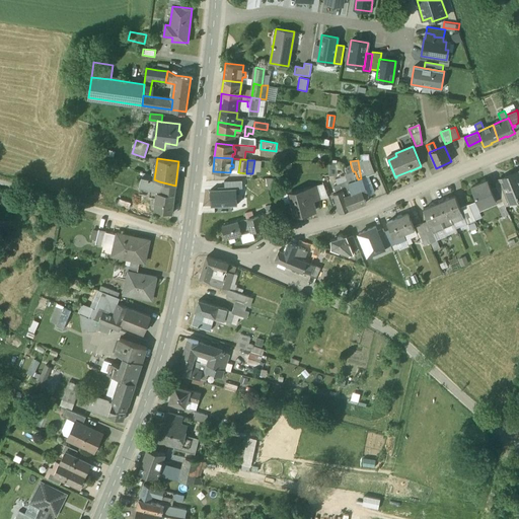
[(367,176),(362,161),(358,161),(361,178),(362,177),(362,178),(367,176)]
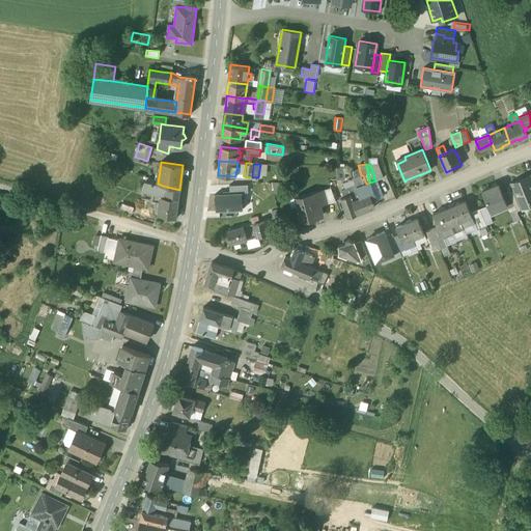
[(384,177),(379,165),(370,165),(375,180),(384,177)]
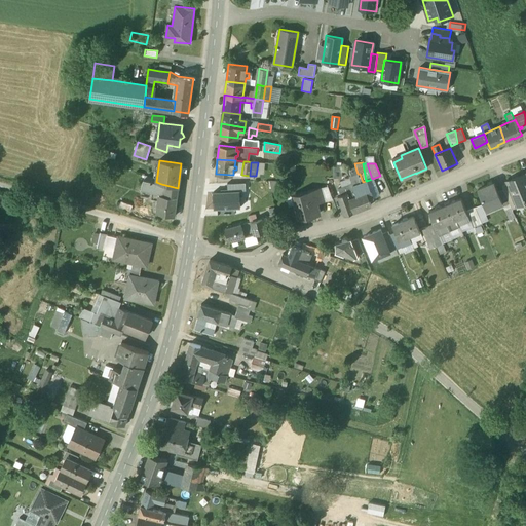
[(355,167),(349,170),(351,176),(358,174),(355,167)]
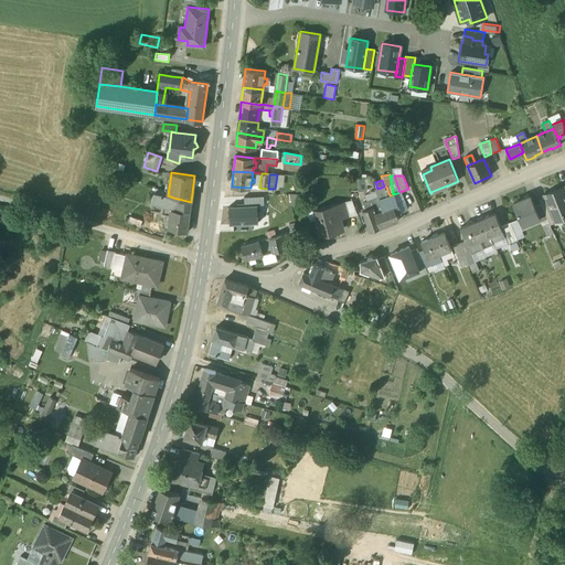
[(377,189),(375,190),(375,191),(379,199),(390,195),(386,187),(384,187),(377,189)]
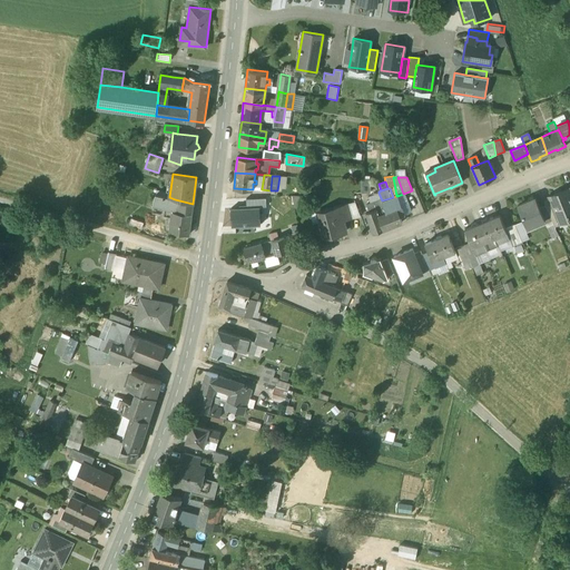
[(569,217),(569,194),(568,189),(550,197),(550,198),(559,219),(552,222),(553,225),(569,217)]
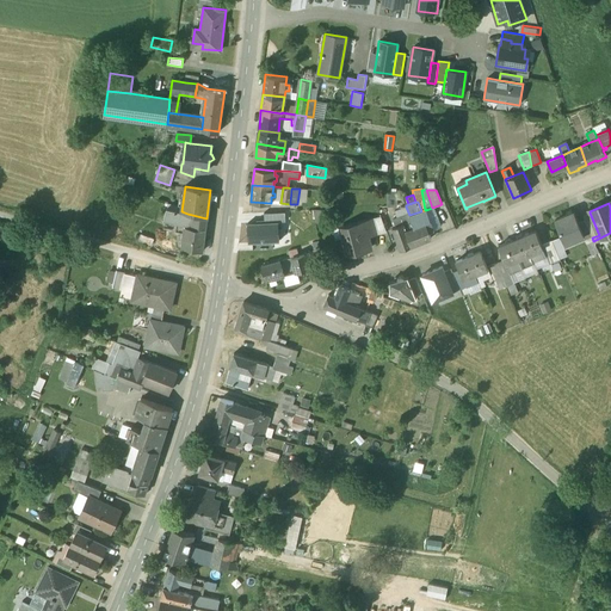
[(406,207),(394,211),(396,217),(393,220),(395,227),(402,224),(406,232),(414,228),(409,215),(406,207)]
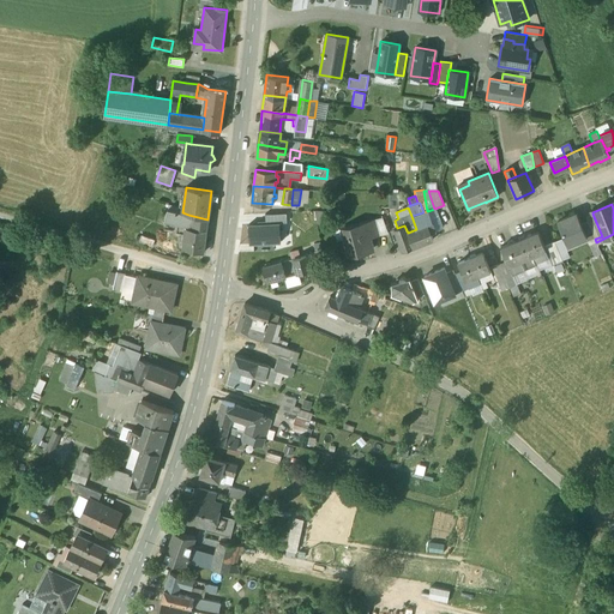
[(178,211),(167,209),(164,221),(175,223),(175,222),(178,211)]
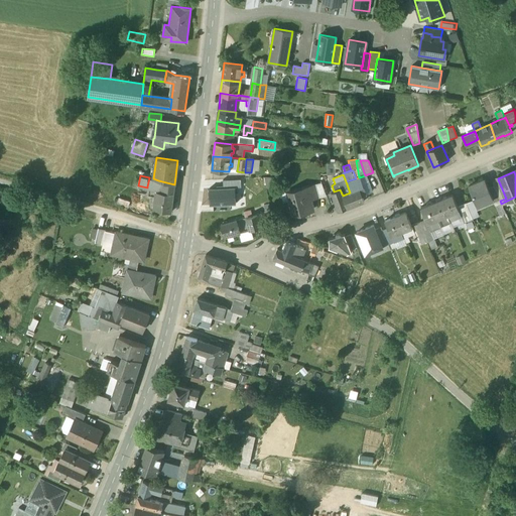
[(268,188),(275,186),(272,176),(265,178),(268,188)]
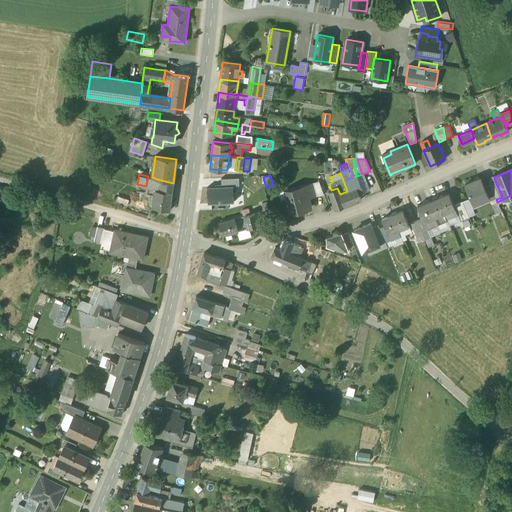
[(353,177),(343,180),(347,191),(340,194),(339,194),(344,206),(361,200),(359,194),(363,193),(357,176),(357,175),(356,176),(353,177)]
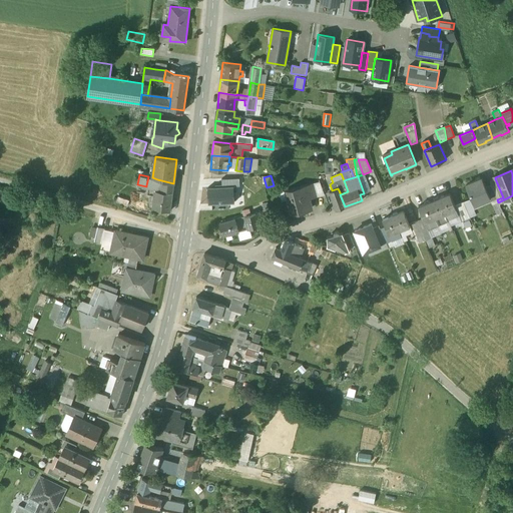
[(152,177),(148,176),(146,185),(154,187),(157,179),(152,177)]
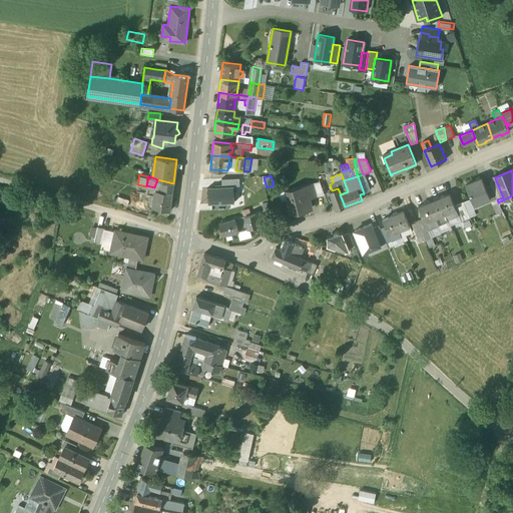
[(482,178),(466,184),(474,204),(490,198),(485,186),(482,178)]
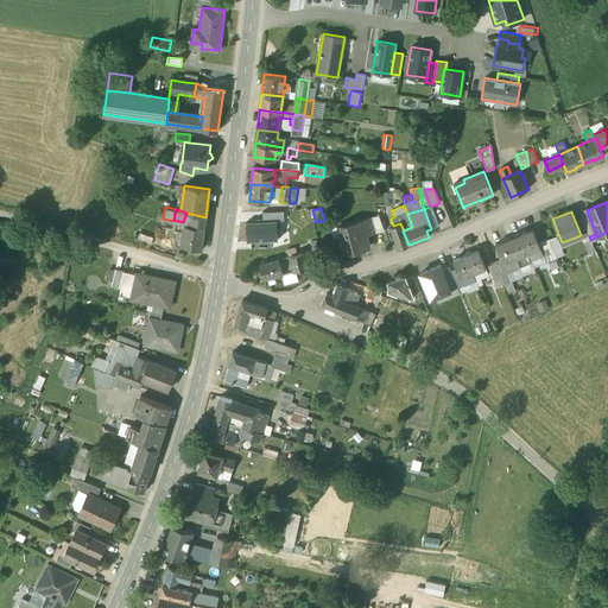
[(596,234),(587,211),(581,214),(582,219),(589,236),(596,234)]
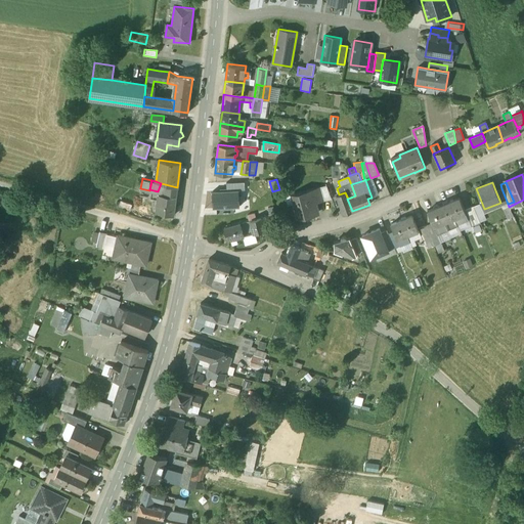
[(177,187),(161,183),(158,191),(160,191),(157,212),(174,216),(177,187)]
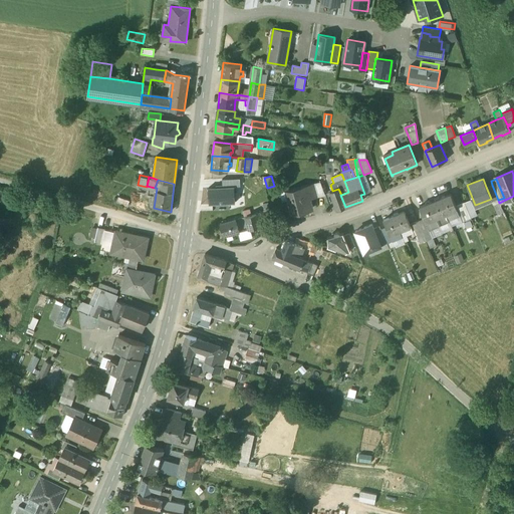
[(314,185),(305,187),(308,199),(317,196),(314,185)]
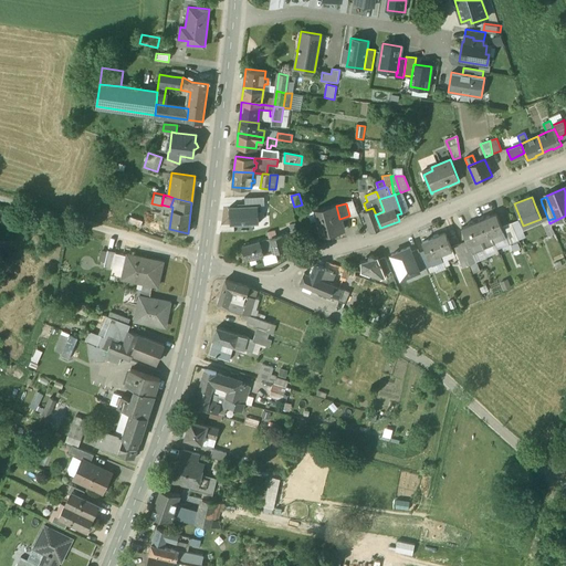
[(548,220),(542,203),(535,206),(541,219),(547,237),(554,233),(549,223),(548,220)]
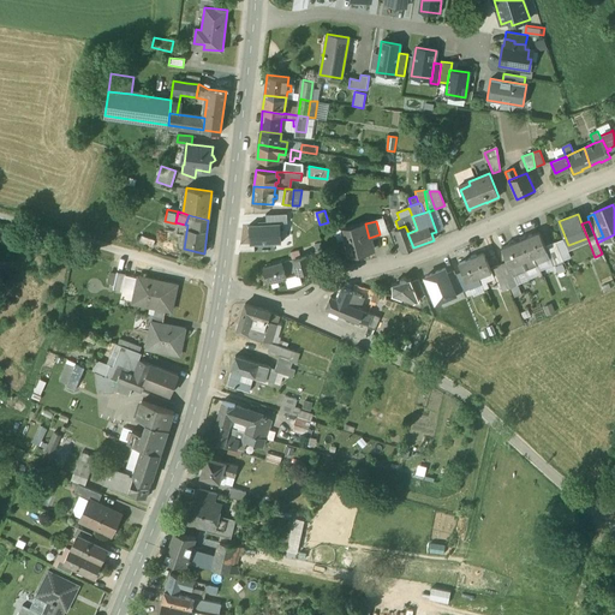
[(365,224),(346,230),(348,239),(345,239),(350,257),(372,250),(369,238),(365,224)]
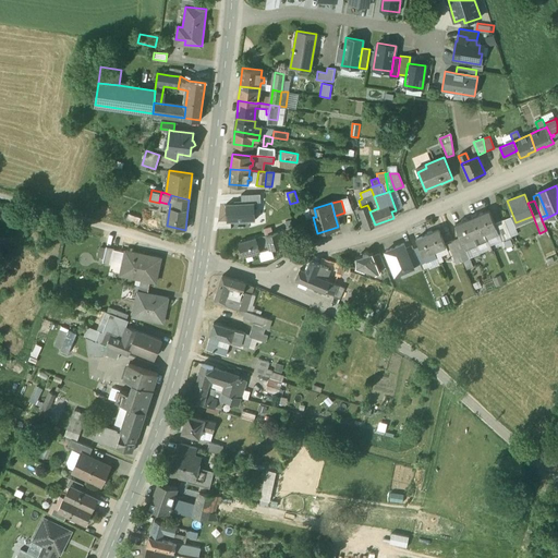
[(228,206),(228,222),(254,221),(254,205),(228,206)]
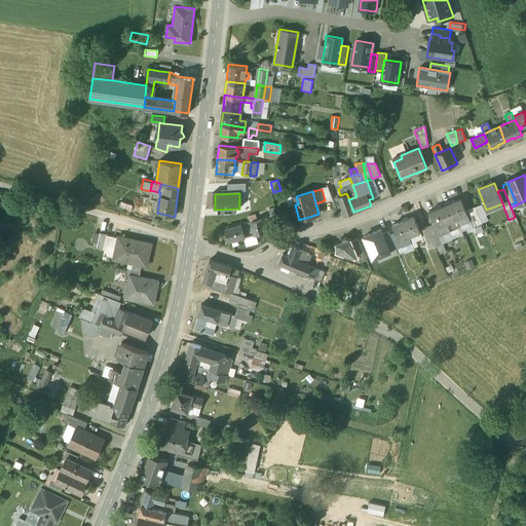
[(340,195),(338,196),(345,216),(353,212),(348,199),(349,199),(346,193),(340,195)]
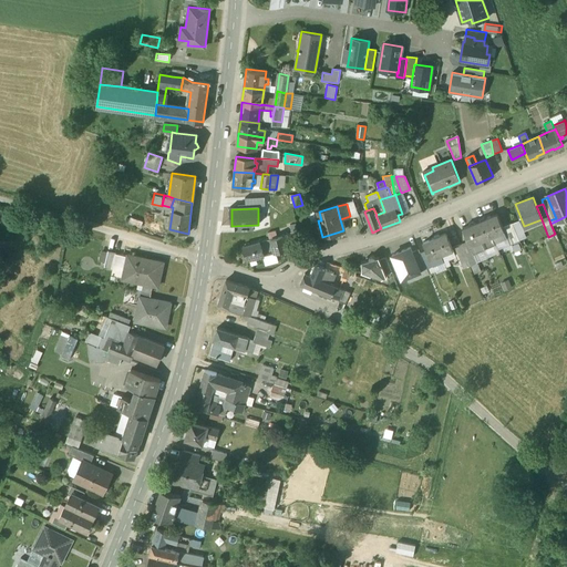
[(497,214),(485,219),(492,236),(494,235),(504,232),(504,230),(503,227),(497,214)]
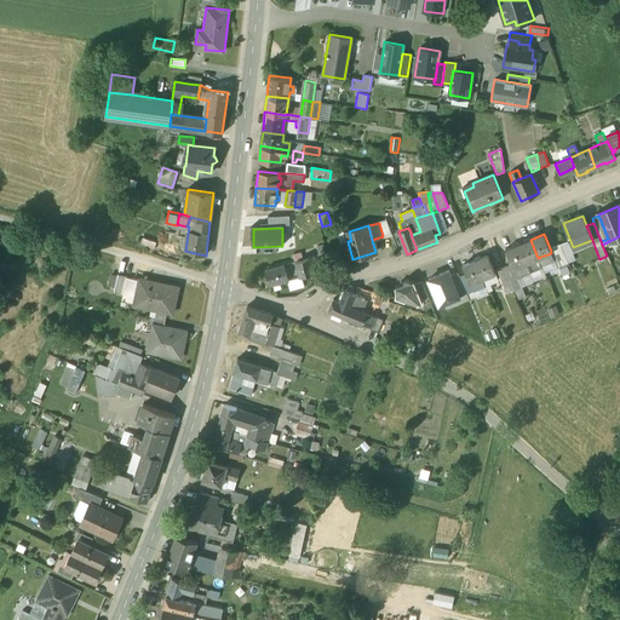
[(530,240),(518,245),(526,263),(535,259),(538,258),(530,240)]
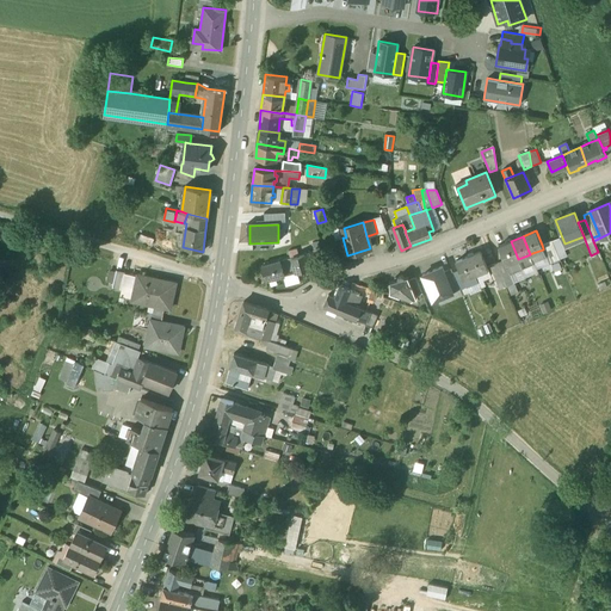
[(567,255),(560,238),(551,241),(560,259),(567,255)]
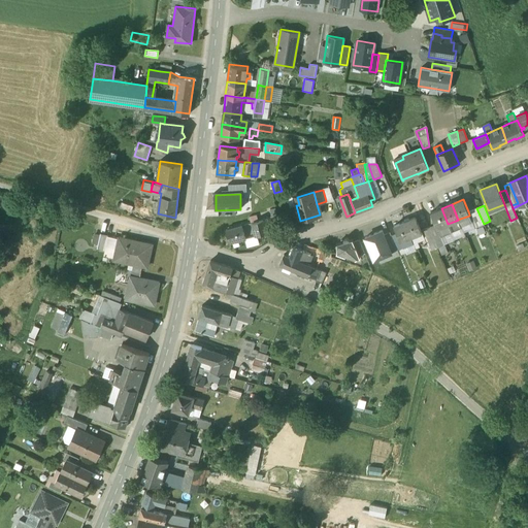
[(448,224),(441,208),(430,212),(435,225),(439,235),(440,236),(441,236),(451,232),(448,224)]
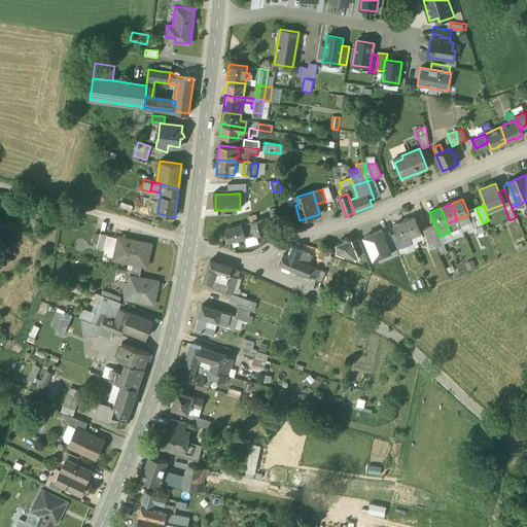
[(476,208),(467,211),(468,214),(468,215),(470,221),(473,227),(475,226),(483,224),(483,223),(476,208)]
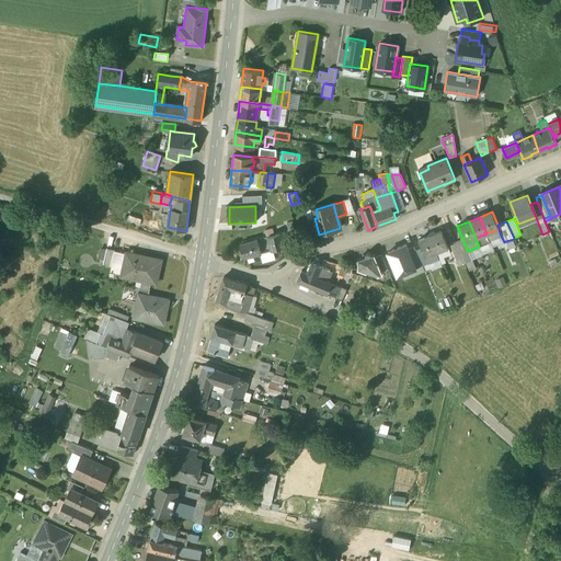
[(499,229),(489,232),(492,239),(501,236),(499,229)]
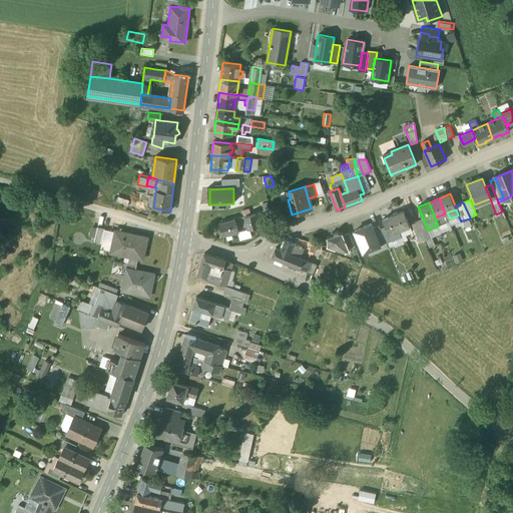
[(404,211),(393,215),(399,230),(410,225),(404,211)]
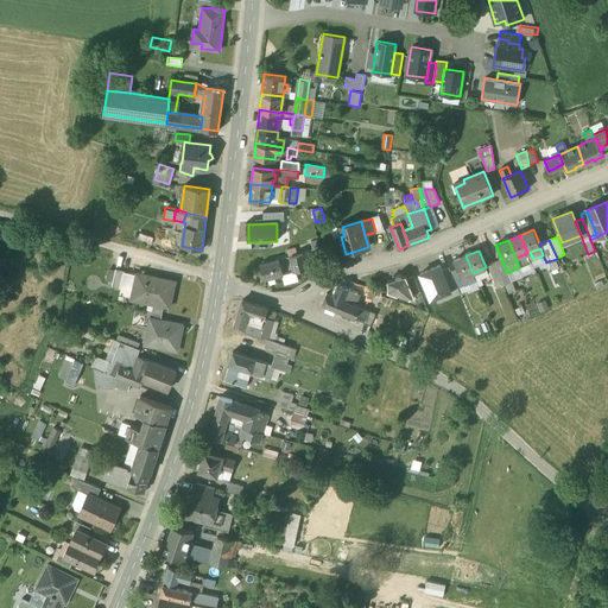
[(309,252),(303,253),(306,268),(314,266),(311,259),(309,252)]
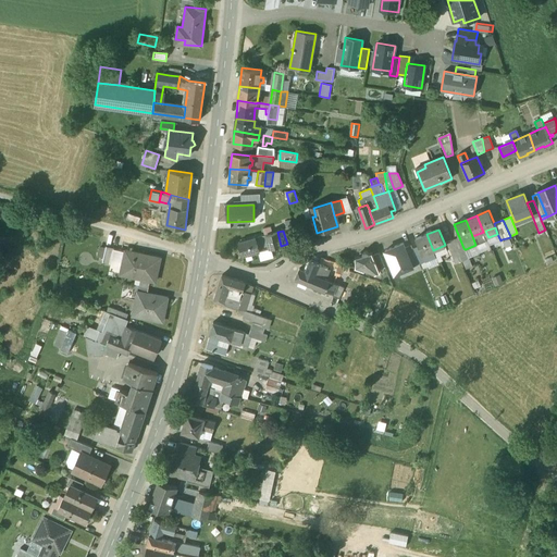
[(267,235),(255,238),(259,251),(281,246),(277,232),(272,234),(267,235)]
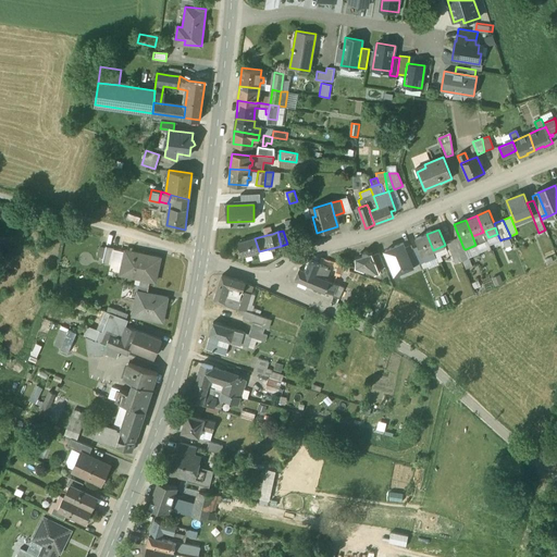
[(481,233),(472,236),(475,245),(485,240),(481,233)]
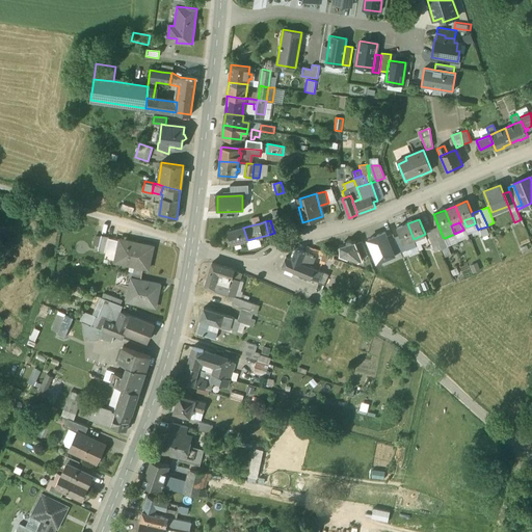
[(407,223),(397,228),(400,235),(403,243),(411,239),(414,239),(407,223)]
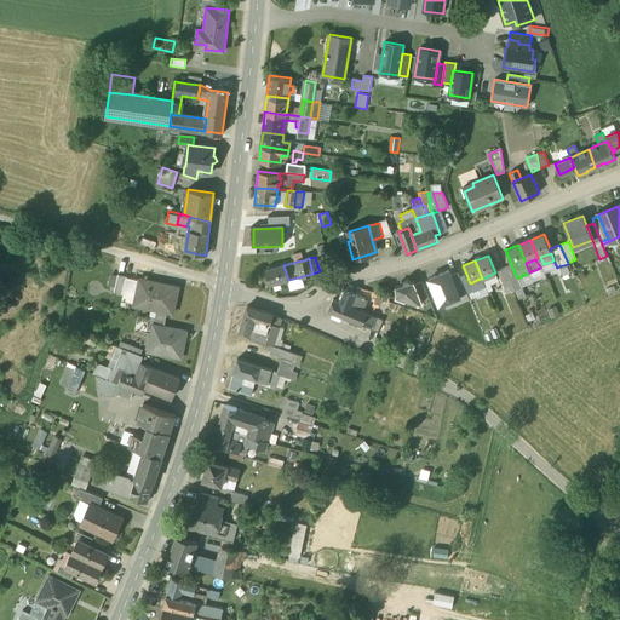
[(516,276),(511,264),(505,267),(510,279),(516,276)]
